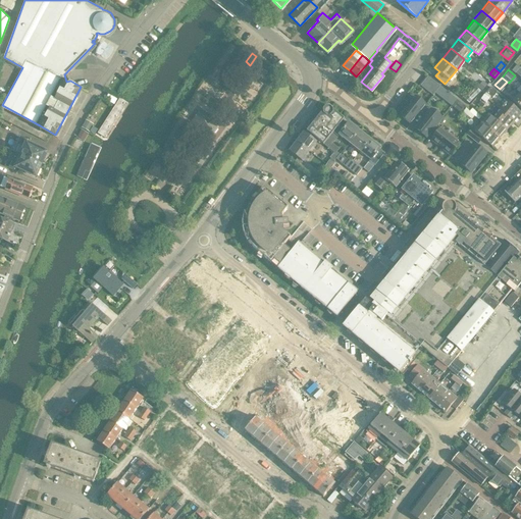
[(481,88),(486,83),(482,79),(477,85),(481,88)]
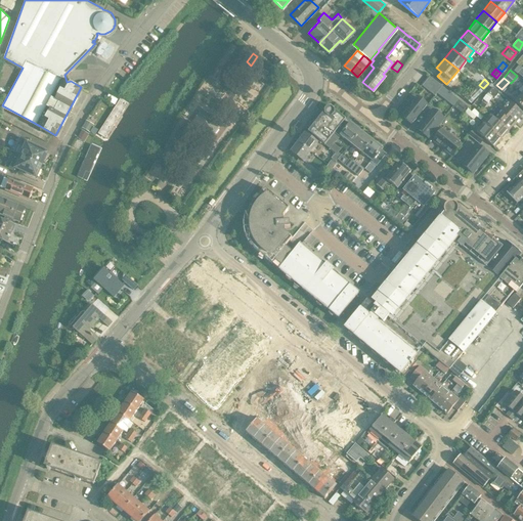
[(437,81),(430,89),(434,93),(441,85),(437,81)]
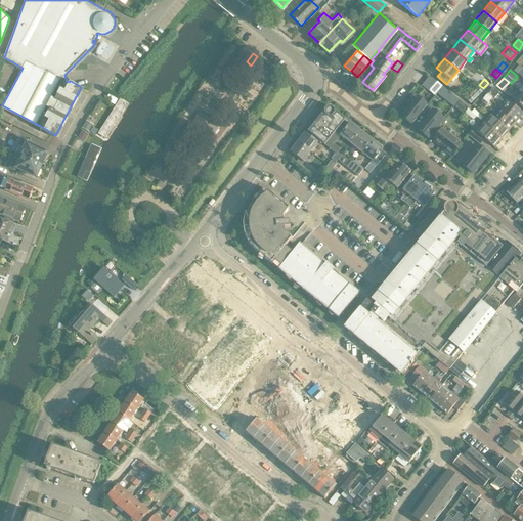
[(441,85),(436,91),(442,96),(447,90),(441,85)]
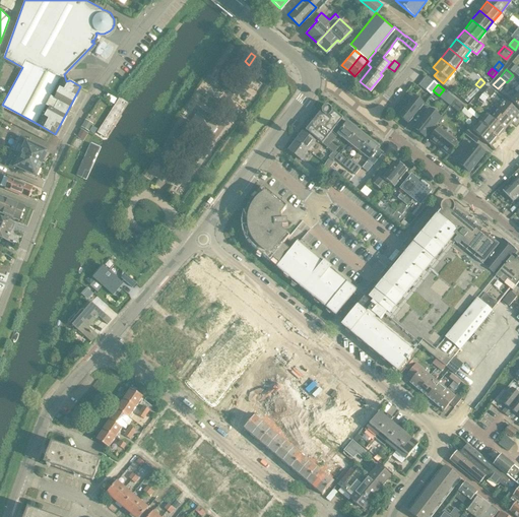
[(518,107),(518,93),(517,91),(510,100),(518,107)]
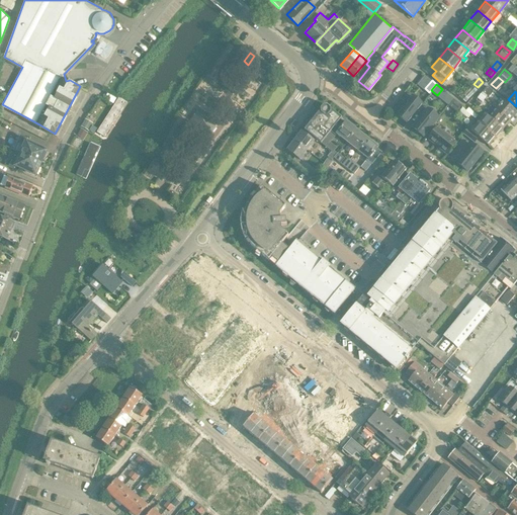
[(411,92),(394,112),(407,122),(423,102),(411,92)]
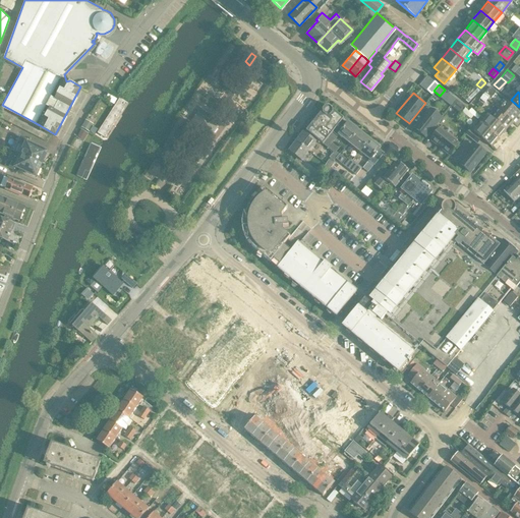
[(128,102),(119,97),(97,132),(106,137),(128,102)]
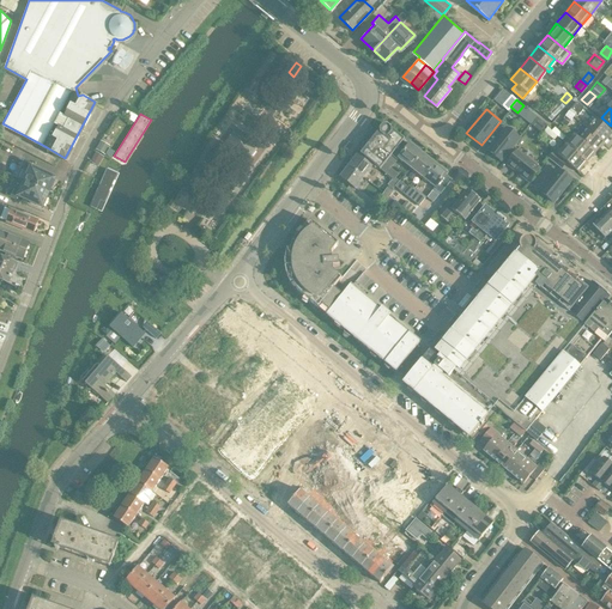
[(535,114),(529,121),(541,131),(546,123),(535,114)]
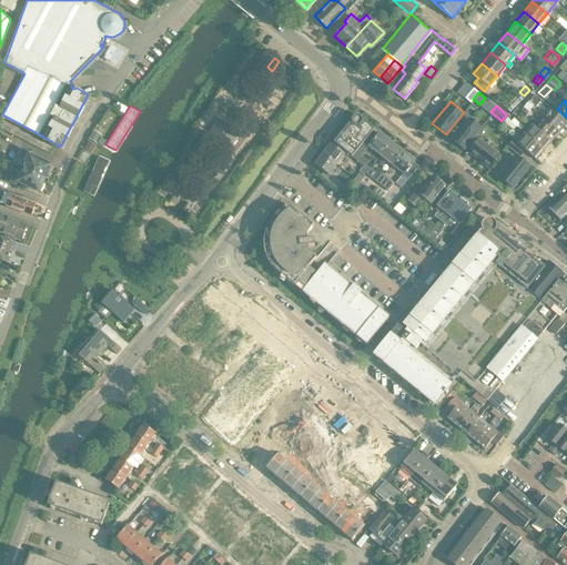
[(544,118),(558,130),(563,125),(565,127),(566,124),(566,123),(566,122),(566,121),(552,108),(544,118)]
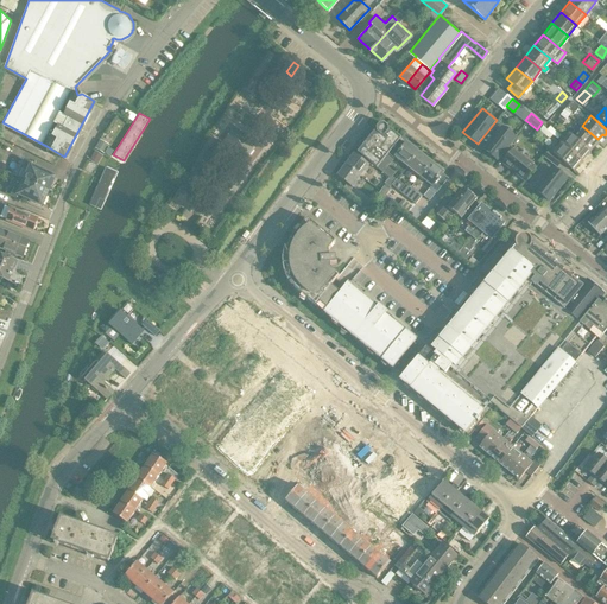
[(400,135),(387,125),(387,124),(384,120),(379,121),(375,125),(375,126),(356,150),(375,165),(387,151),(387,152),(398,137),(399,137),(400,135)]
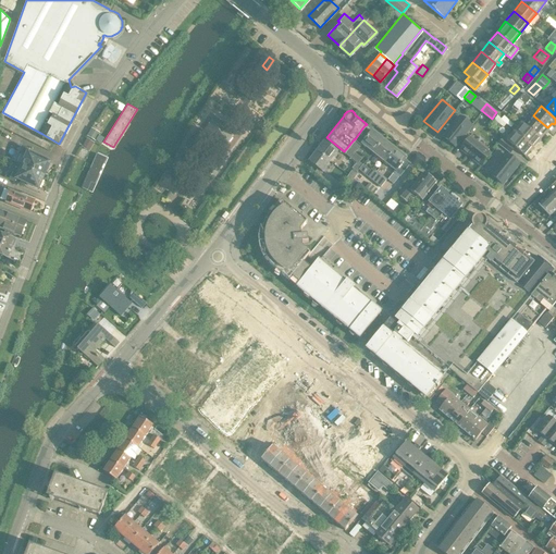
[(459,112),(441,134),(455,145),(472,123),(459,112)]
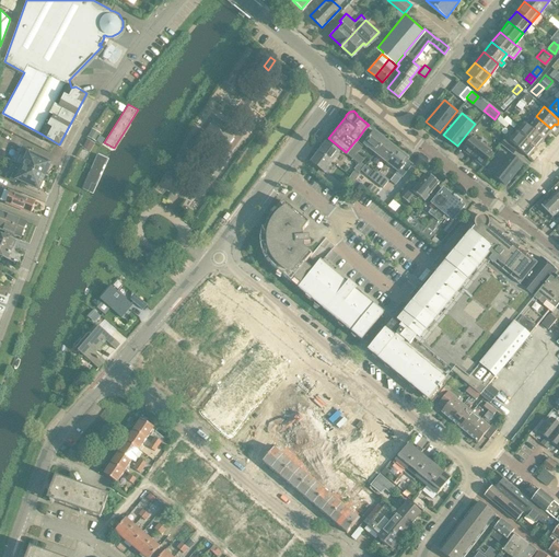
[(543,137),(550,128),(536,116),(528,125),(543,137)]
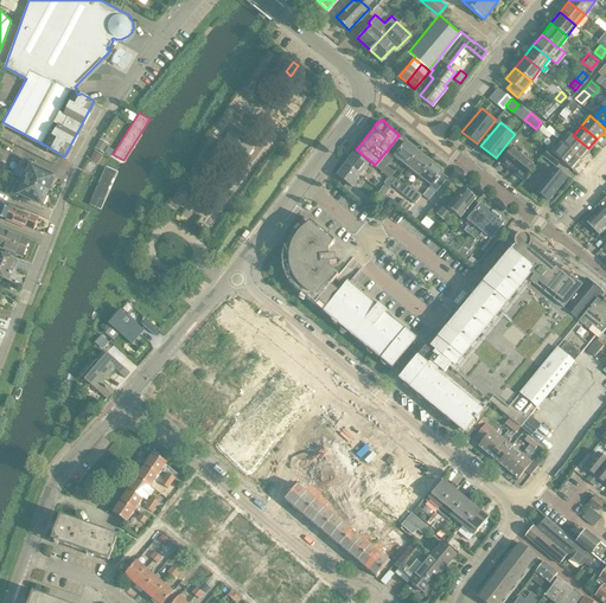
[(225,134),(223,136),(230,142),(237,148),(238,148),(246,154),(247,153),(248,151),(252,147),(253,145),(250,142),(246,139),(247,139),(237,132),(237,133),(230,127),(229,130),(225,134)]
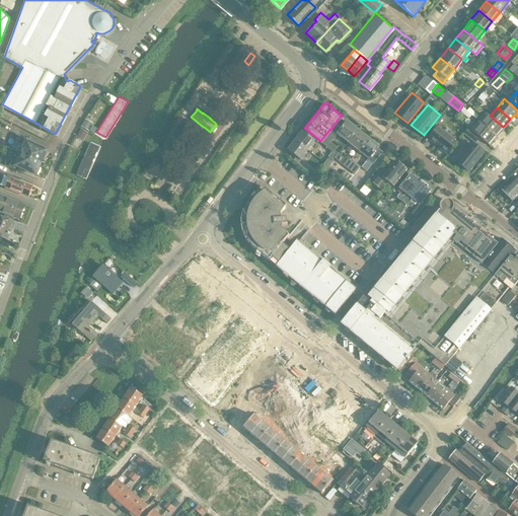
[(503,127),(490,116),(486,112),(478,120),(496,135),(503,127)]
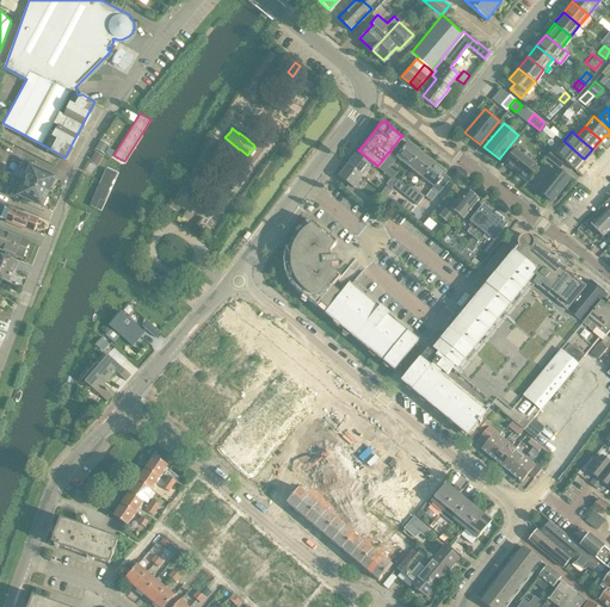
[(104,152),(109,143),(99,137),(94,146),(104,152)]
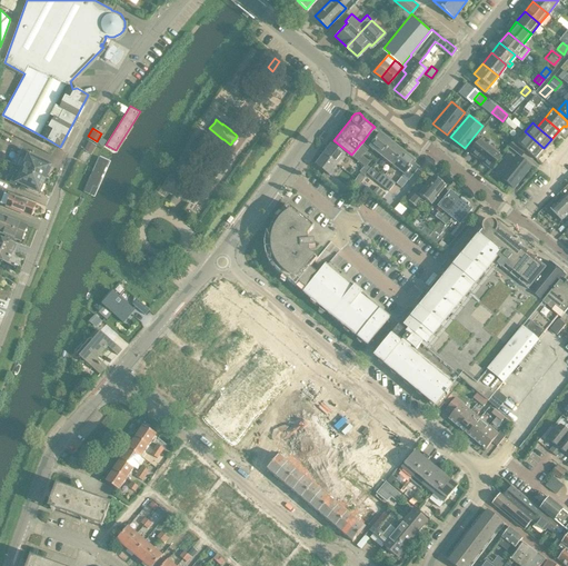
[(378,132),(374,128),(372,128),(362,142),(368,146),(369,145),(380,154),(391,140),(380,130),(378,132)]
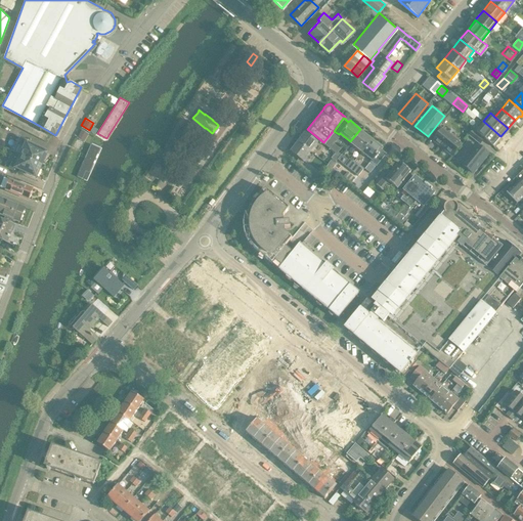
[(493,145),(500,136),(483,121),(476,130),(482,136),(493,145)]
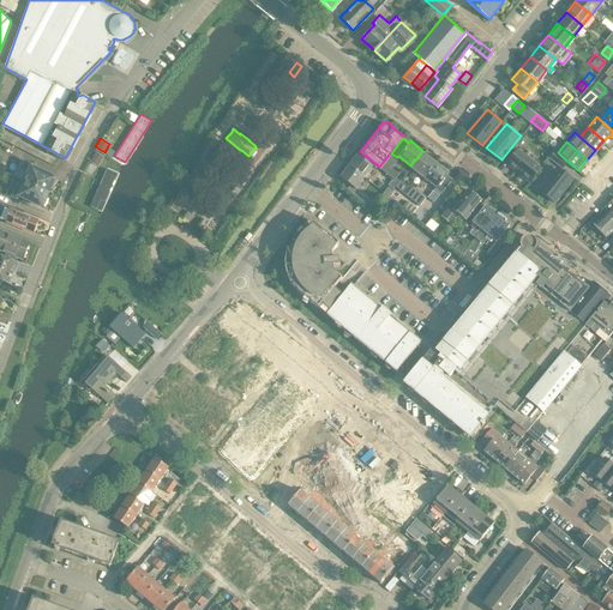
[(517,146),(505,161),(529,181),(541,167),(517,146)]
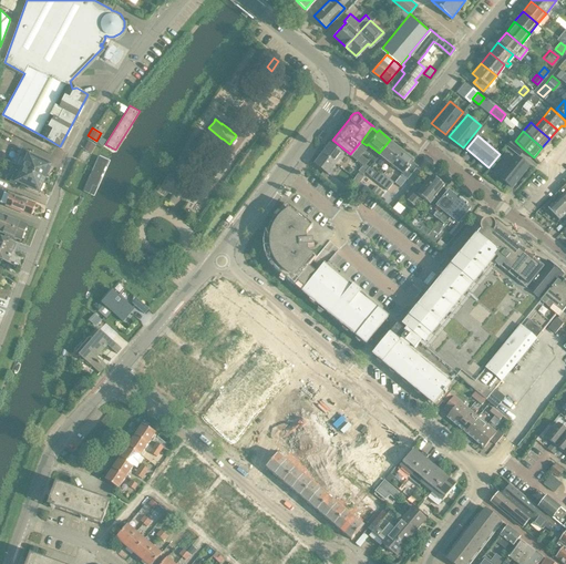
[(82,147),(90,152),(95,142),(88,139),(82,147)]
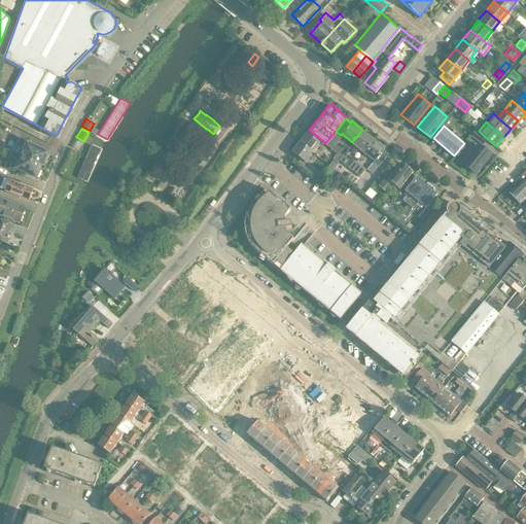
[(470,133),(470,134),(482,143),(486,137),(475,129),(470,133)]
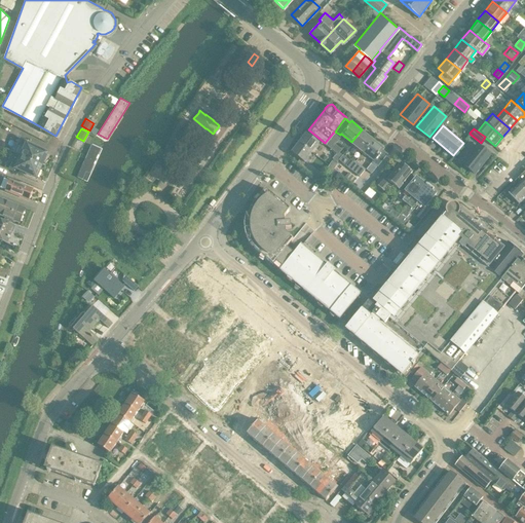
[(363,150),(372,138),(362,129),(351,142),(363,150)]
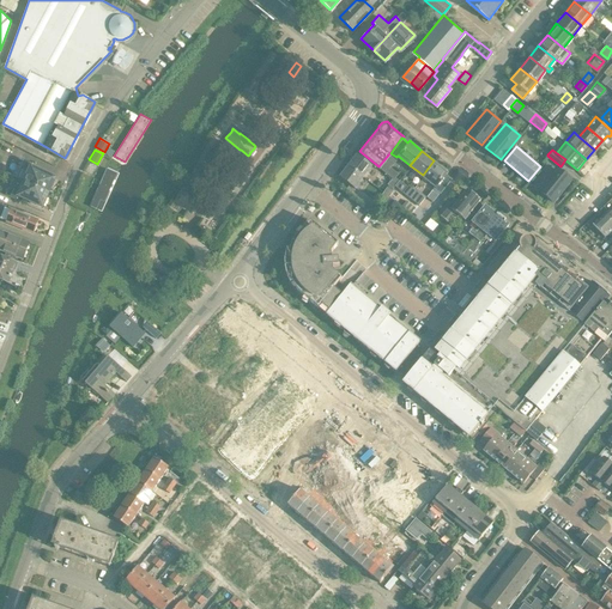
[(347,164),(362,175),(370,164),(356,152),(347,164)]
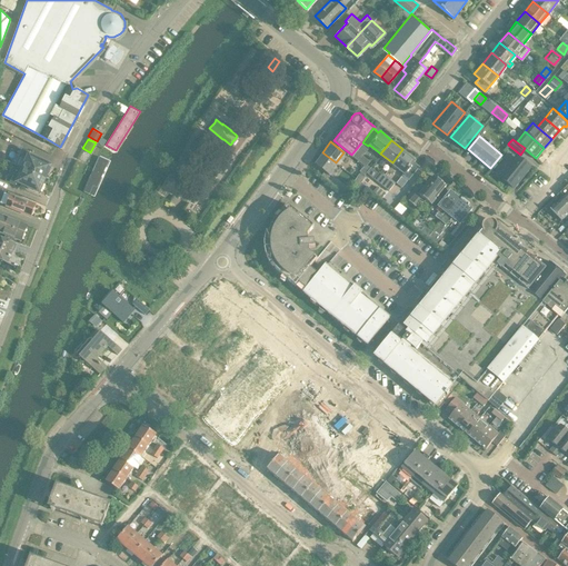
[(28,152),(30,150),(19,145),(12,161),(46,177),(48,171),(50,170),(51,167),(51,165),(51,164),(52,164),(28,152)]
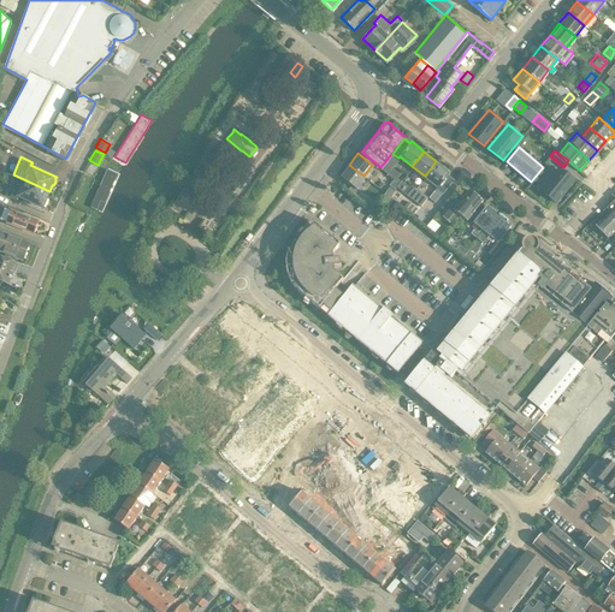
[(436,161),(425,176),(437,185),(436,186),(442,190),(453,177),(448,172),(448,171),(447,170),(448,168),(443,165),(442,166),(436,161)]
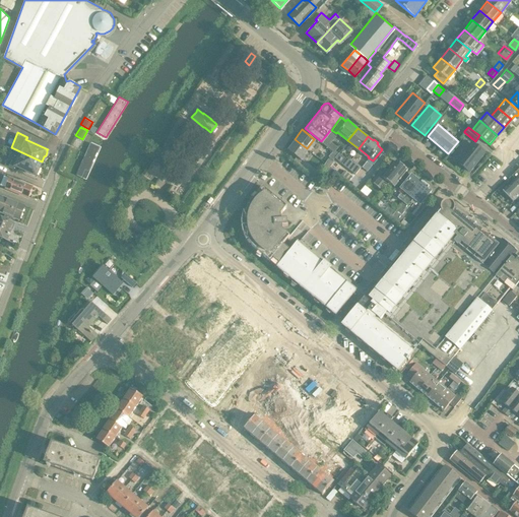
[(301,157),(307,148),(295,139),(287,148),(301,157)]
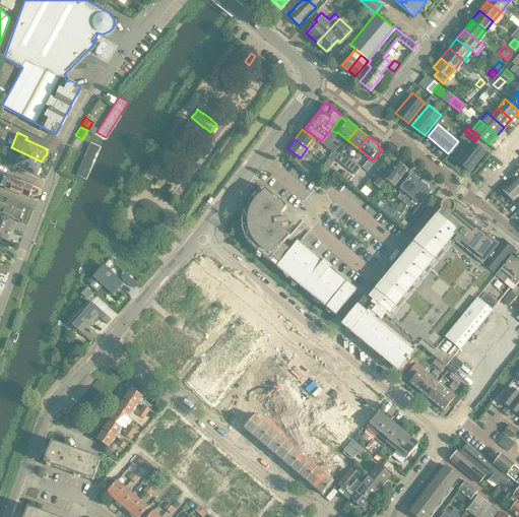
[(90,143),(81,162),(78,170),(77,174),(79,176),(83,177),(85,176),(87,173),(100,145),(100,143),(98,141),(95,141),(93,141),(90,143)]
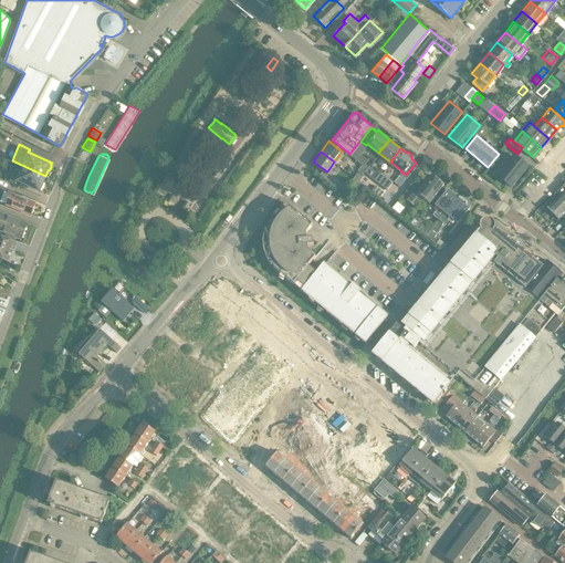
[(498,176),(509,185),(510,183),(525,164),(514,155),(498,176)]
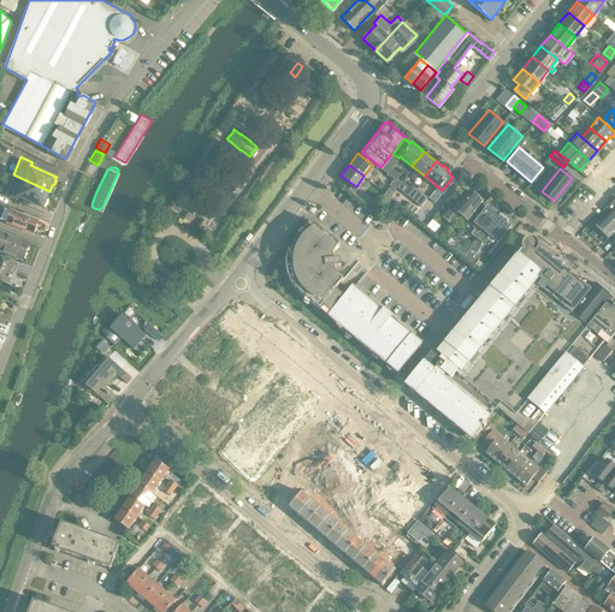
[(16,197),(17,195),(43,206),(43,205),(46,202),(47,198),(47,196),(49,191),(13,174),(5,192),(16,197)]
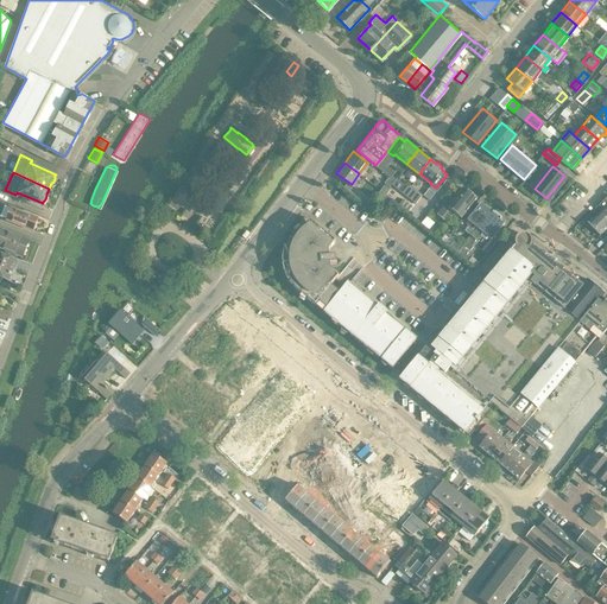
[(404,192),(411,184),(406,180),(399,189),(404,192)]
